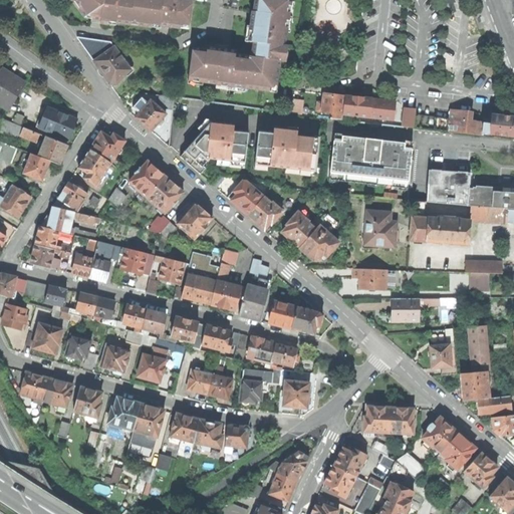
[(116,22),(119,0),(73,0),(77,5),(85,17),(88,15),(91,19),(101,20),(101,23),(115,25),(116,22)]
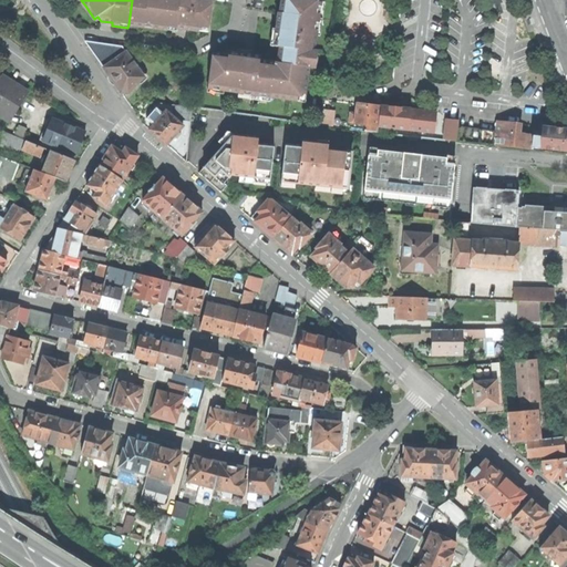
[(132,0),(129,24),(153,28),(176,31),(176,28),(208,32),(212,0),(132,0)]
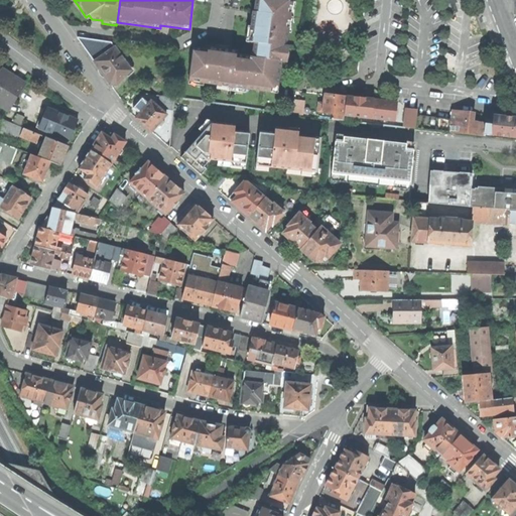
[(253,57),(280,61),(283,61),(291,2),(280,0),(256,0),(255,12),(253,12),(252,23),(249,42),(255,43),(253,57)]
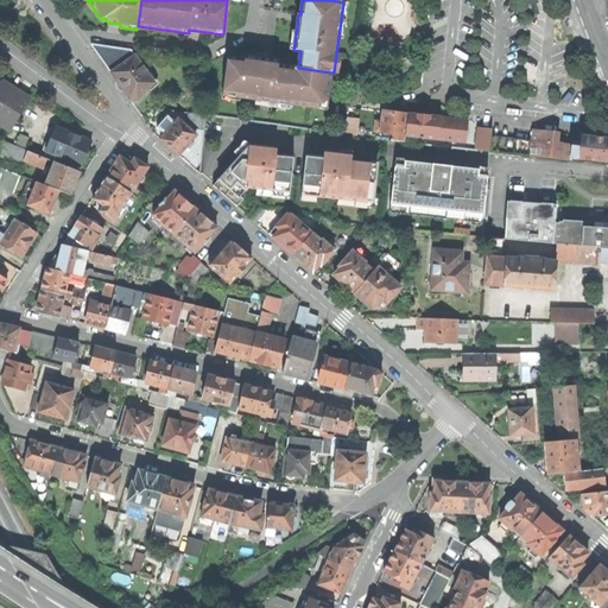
[(111,73),(135,56),(131,50),(90,44),(111,73)]
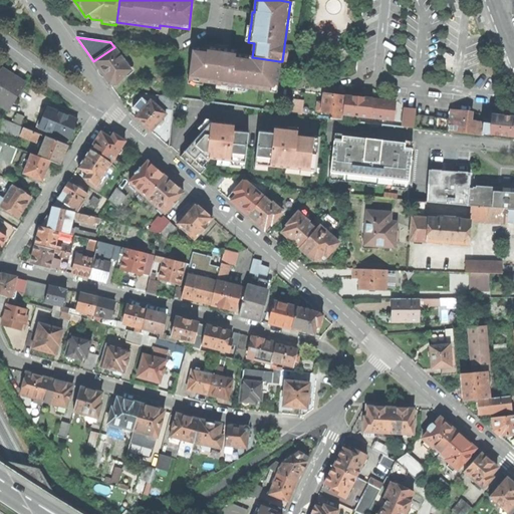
[(109,84),(116,84),(132,70),(114,47),(93,61),(100,70),(109,84)]
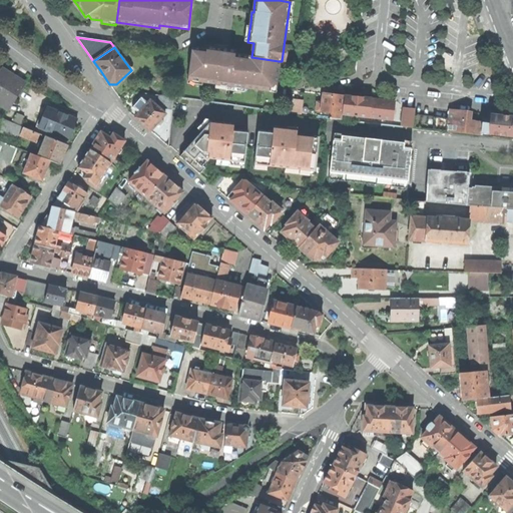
[(276,86),(279,61),(251,57),(235,55),(235,51),(220,49),(206,47),(205,49),(192,48),(187,79),(215,83),(215,84),(244,88),(244,87),(269,91),(270,85),(276,86)]
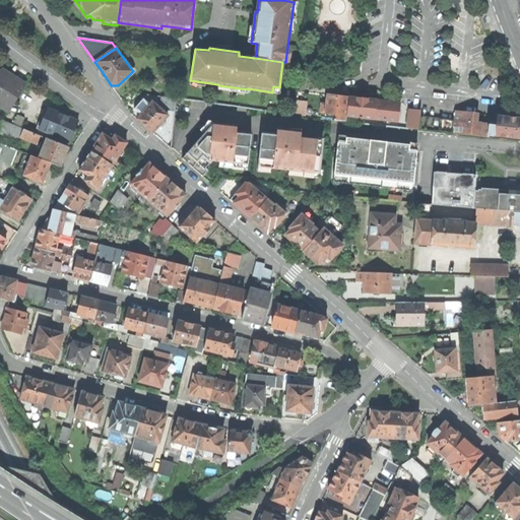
[(2,71),(0,74),(0,105),(8,111),(17,96),(24,85),(2,71)]
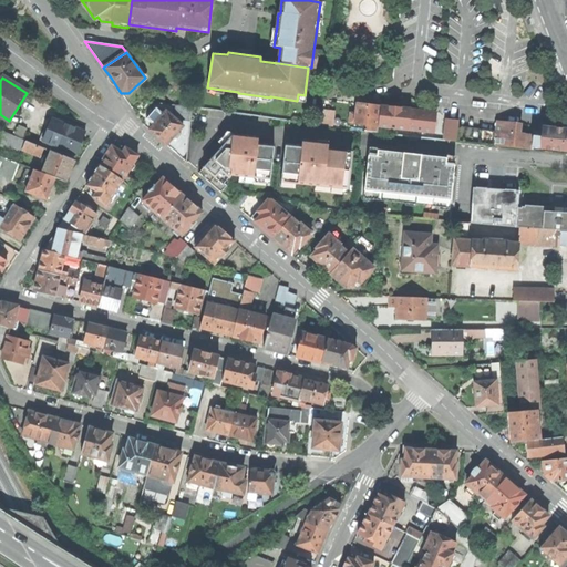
[(357,104),(356,116),(354,123),(366,124),(377,125),(379,106),(369,105),(357,104)]
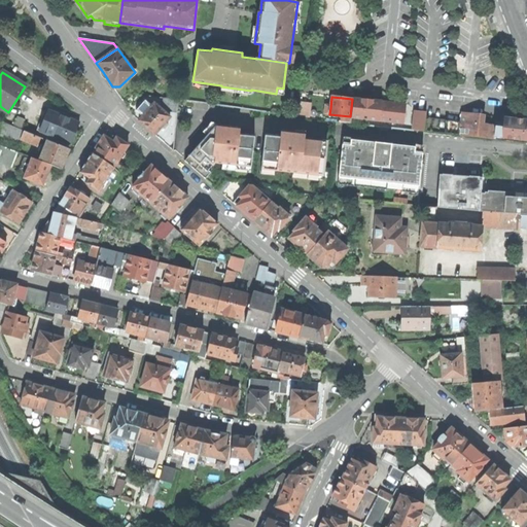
[(351,117),(357,118),(379,120),(381,102),(353,99),(351,117)]
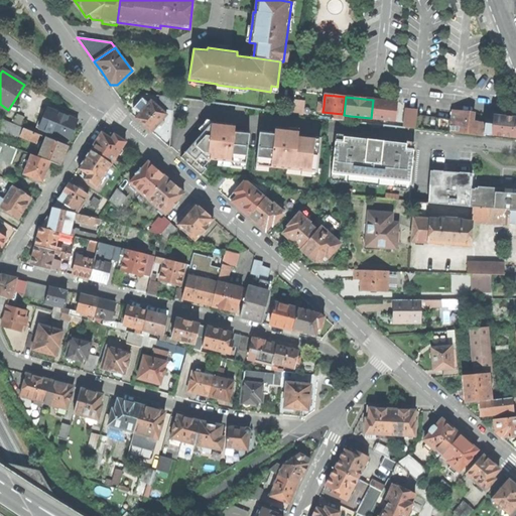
[(292,100),(290,114),(300,115),(302,102),(292,100)]
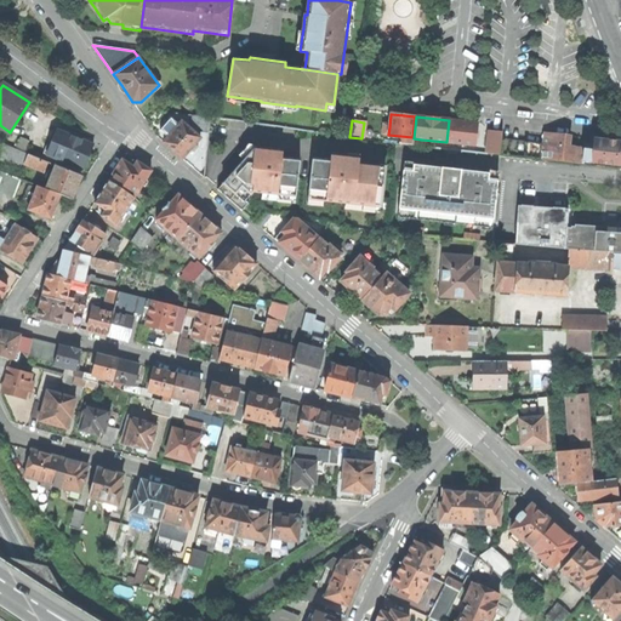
[(463,121),(449,120),(446,142),(474,146),(477,123),(463,121)]
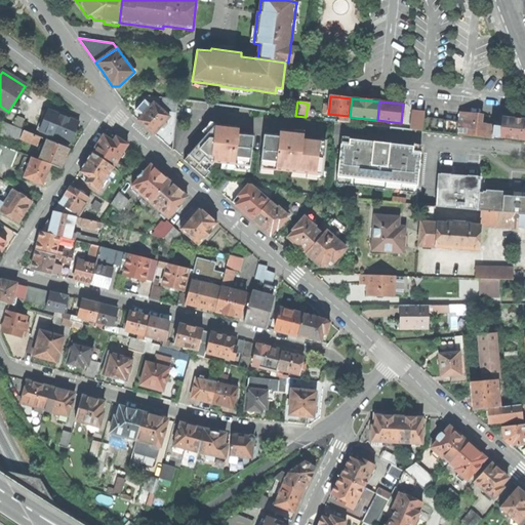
[(153,103),(138,120),(145,126),(154,134),(169,117),(153,103)]
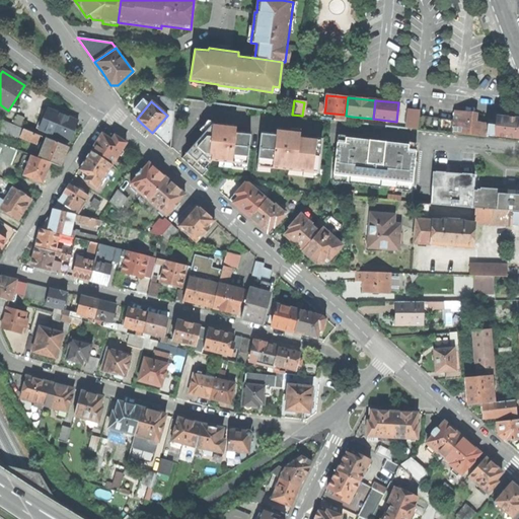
[(74,131),(78,121),(45,107),(36,129),(70,142),(74,131)]
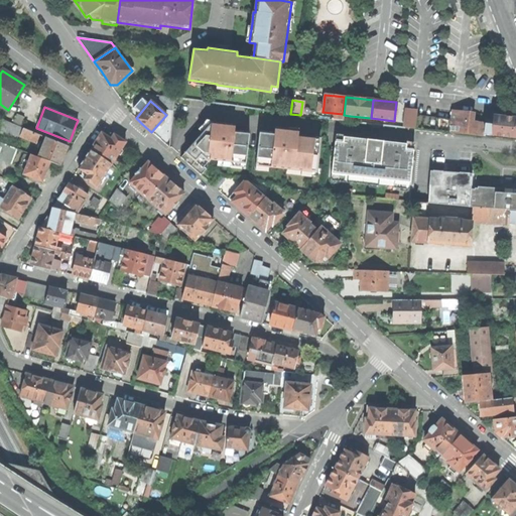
[(407,109),(405,127),(415,128),(416,116),(417,110),(407,109)]
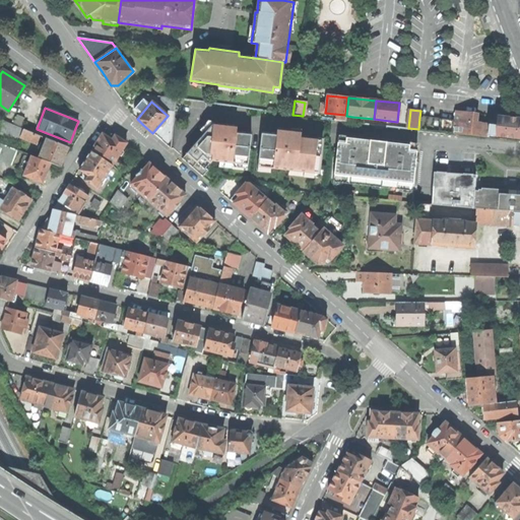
[(455,120),(454,133),(488,137),(488,134),(489,126),(478,124),(475,122),(476,114),(456,112),(455,120)]
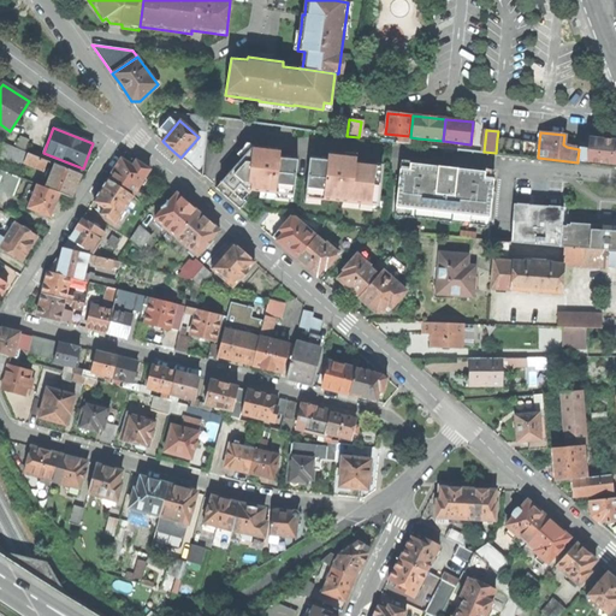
[(588,148),(587,161),(615,165),(615,141),(590,137),(588,148)]
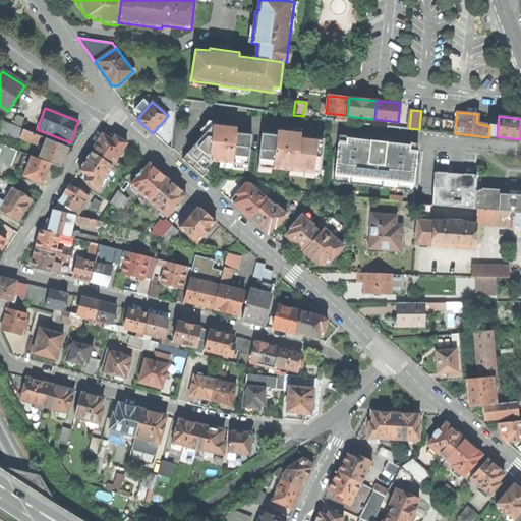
[(442,119),(440,132),(455,133),(456,120),(442,119)]
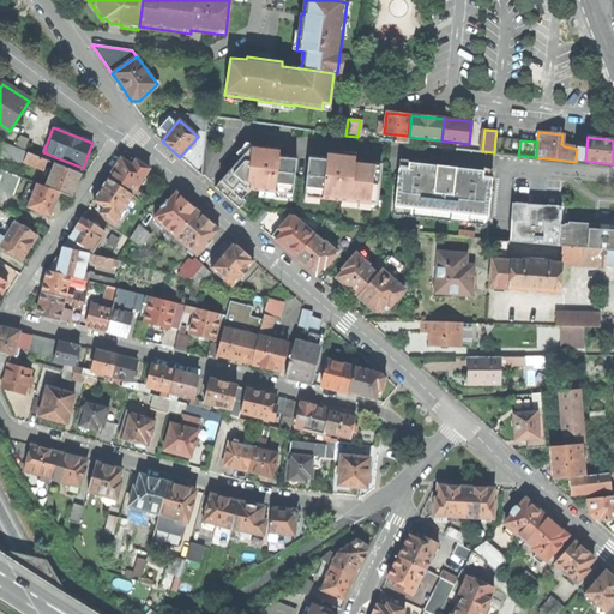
[(2,143),(0,149),(0,157),(23,167),(25,162),(29,152),(2,143)]
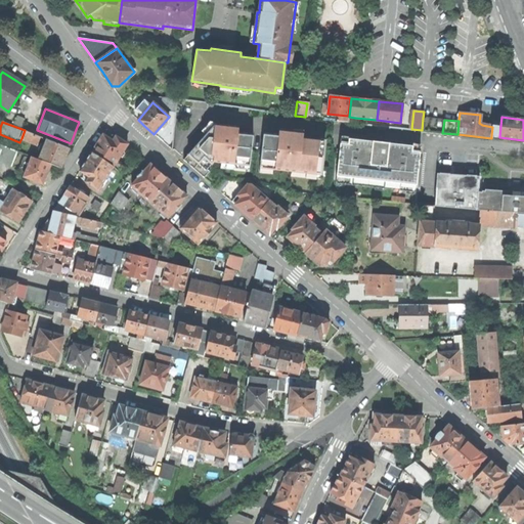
[(247,161),(250,161),(253,134),(238,133),(238,127),(215,124),(183,160),(192,168),(202,175),(207,169),(209,167),(214,162),(217,162),(221,163),(246,166),(247,161)]
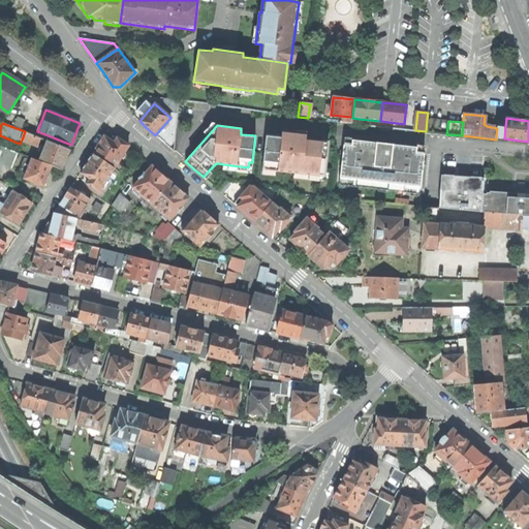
[(499,138),(504,138),(505,127),(497,127),(497,128),(496,136),(499,136),(499,138)]
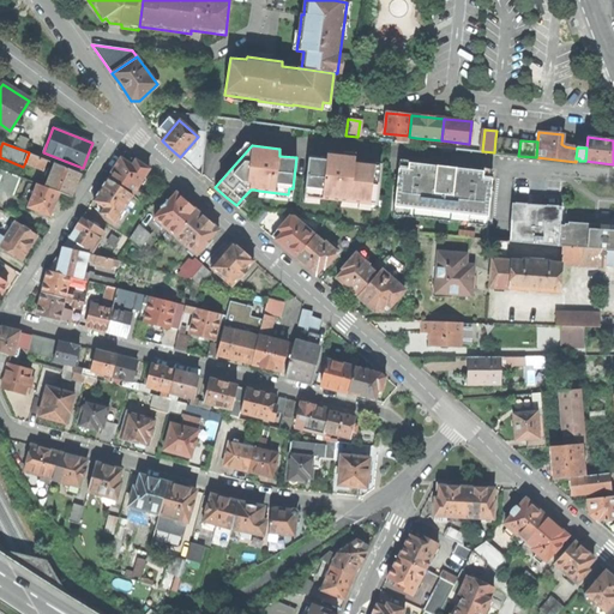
[(48,161),(29,152),(25,162),(44,169),(48,161)]
